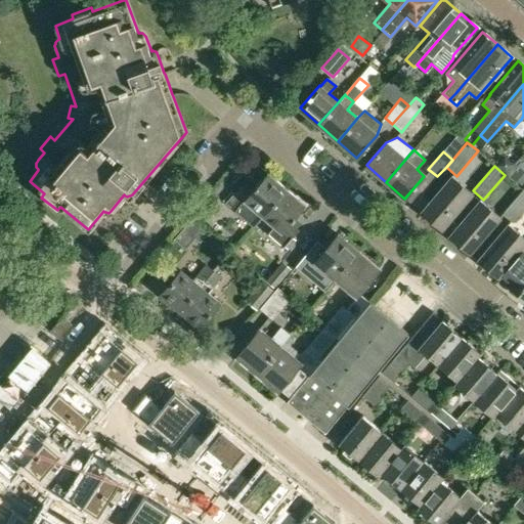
[(523,181),(523,170),(520,167),(511,177),(521,185),(523,181)]
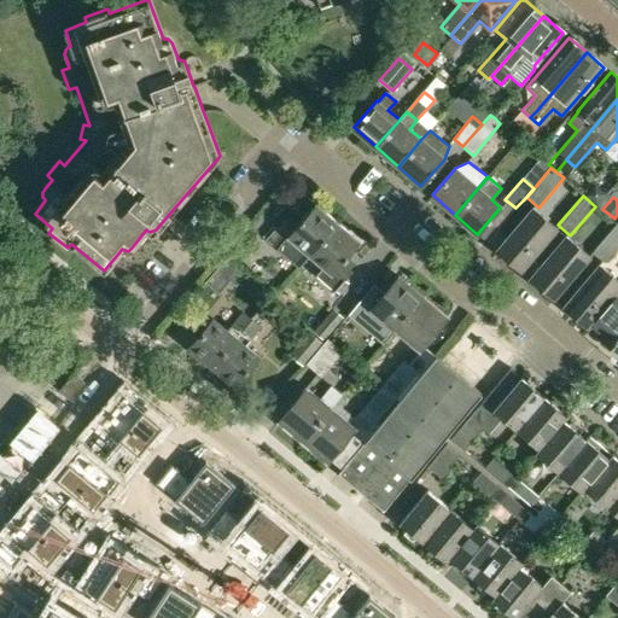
[(299,266),(310,254),(338,222),(315,203),(297,222),(287,215),(278,226),(289,234),(278,246),(299,266)]
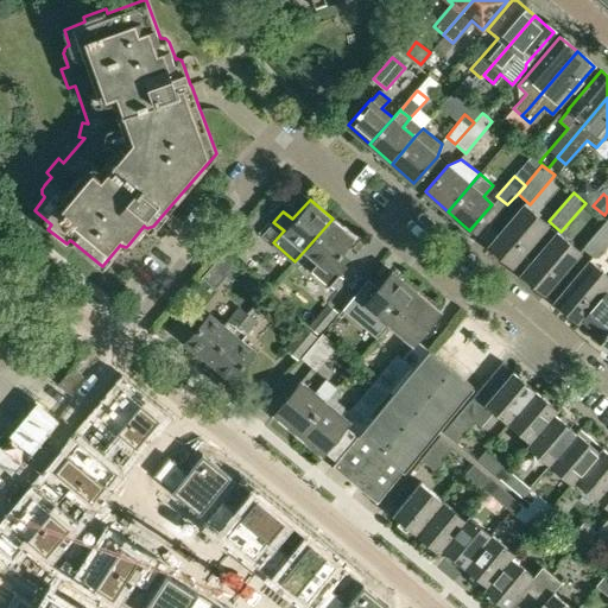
[(546,225),(523,204),(488,245),(511,265),(546,225)]
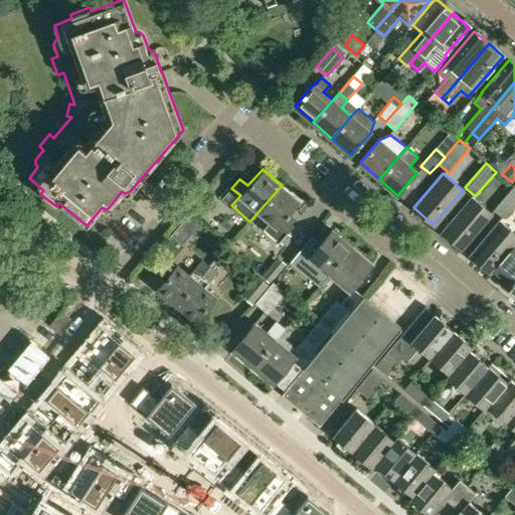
[(269,221),(265,225),(262,229),(278,243),(279,242),(286,235),(287,233),(294,225),(285,217),(300,202),(282,185),(259,211),(269,221)]
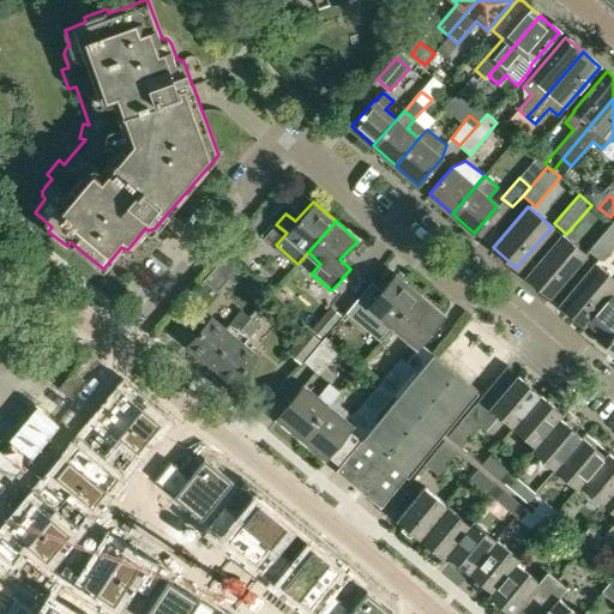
[(613,246),(613,223),(612,222),(589,252),(601,263),(613,246)]
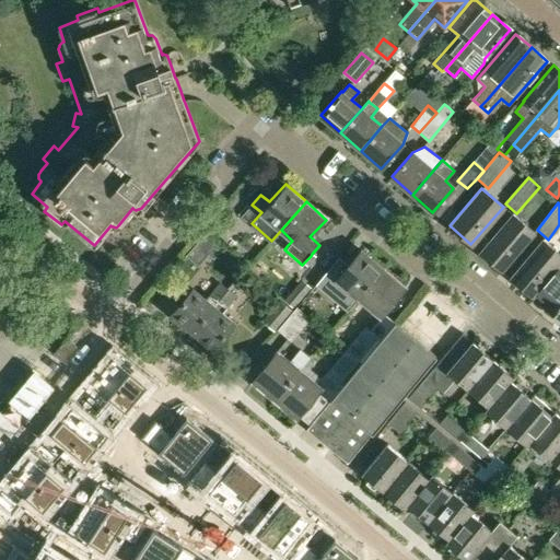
[(218,232),(231,218),(222,210),(209,224),(218,232)]
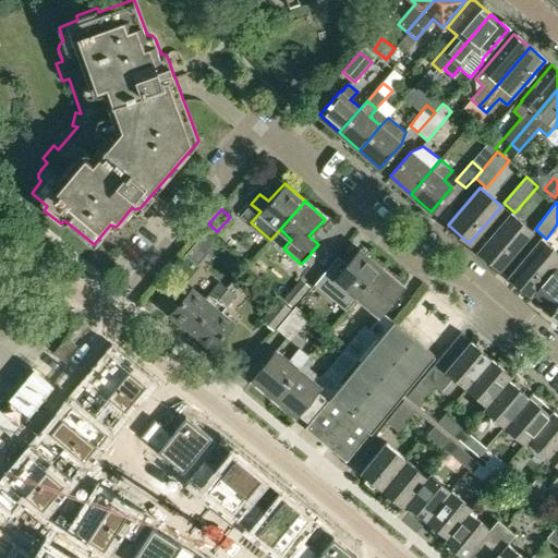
[(532,232),(510,213),(477,251),(500,269),(532,232)]
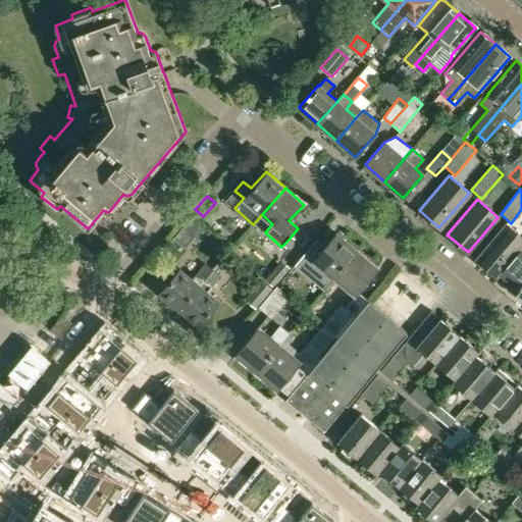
[(190,220),(183,227),(196,239),(200,242),(206,233),(201,228),(190,220)]
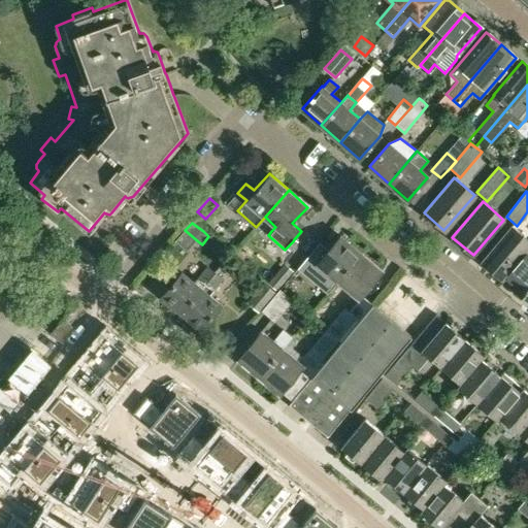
[(503,278),(527,249),(527,239),(512,226),(481,261),(502,279),(503,278)]
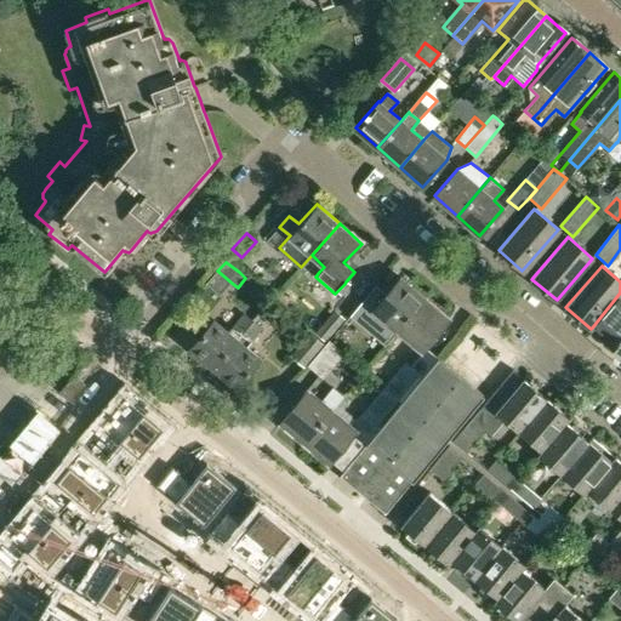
[(372,311),(397,331),(425,297),(402,277),(380,302),(372,311)]
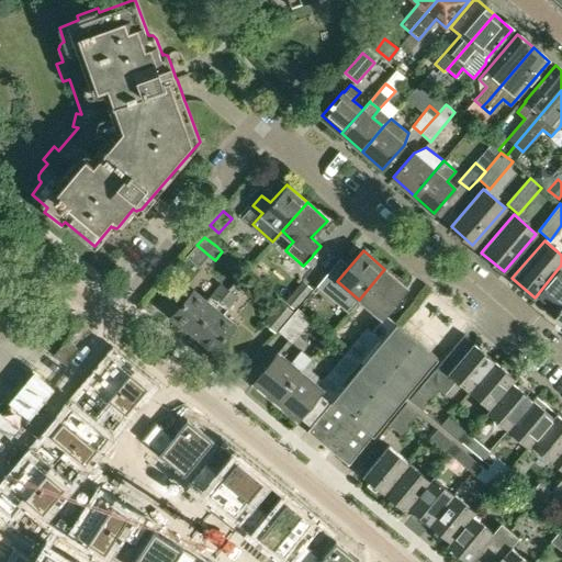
[(561,265),(536,296),(546,304),(544,306),(547,308),(547,312),(551,315),(554,314),(561,321),(561,265)]
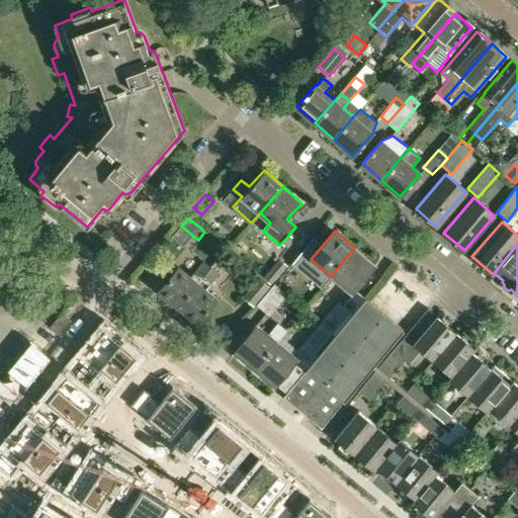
[(375,265),(354,248),(331,276),(351,293),(354,289),(375,265)]
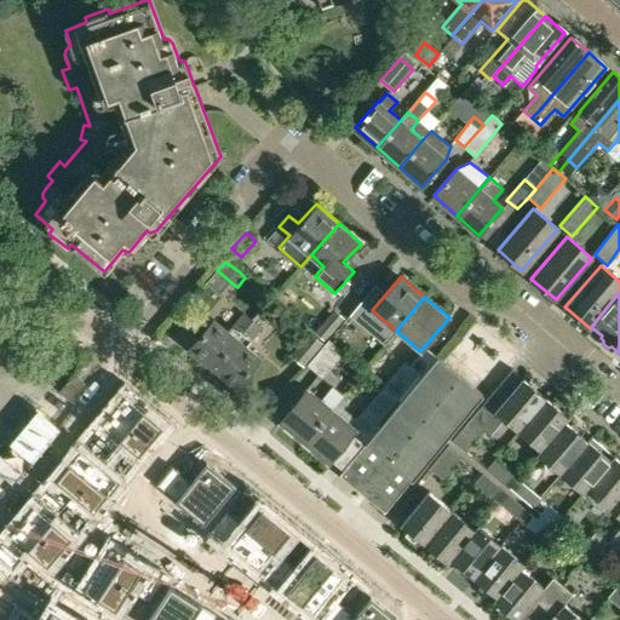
[(334,310),(314,334),(323,343),(345,319),(334,310)]
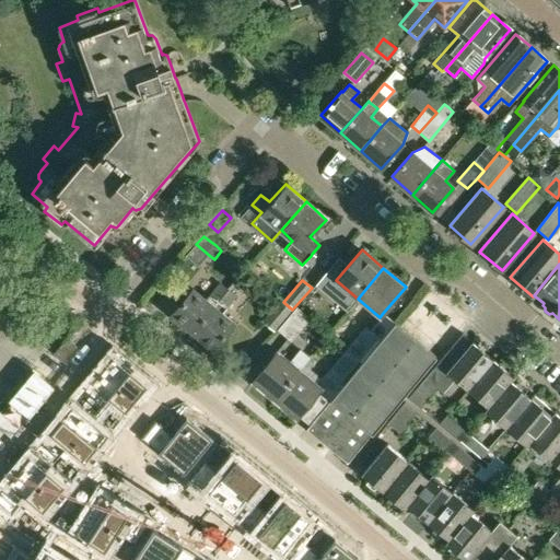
[(172,313),(193,331),(229,288),(221,282),(211,293),(210,293),(206,298),(194,288),(172,313)]
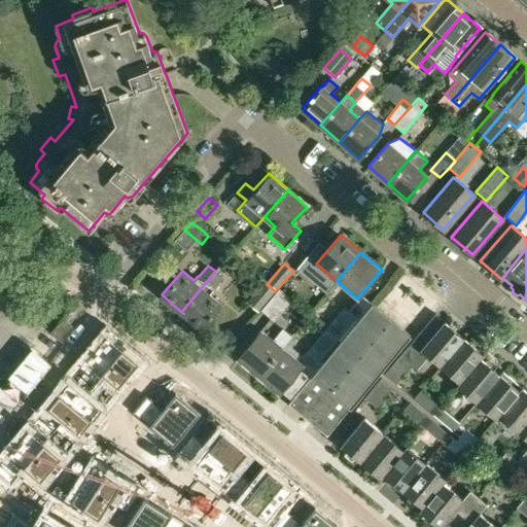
[(221,277),(215,271),(181,312),(201,327),(221,304),(210,293),(214,288),(213,287),(221,277)]
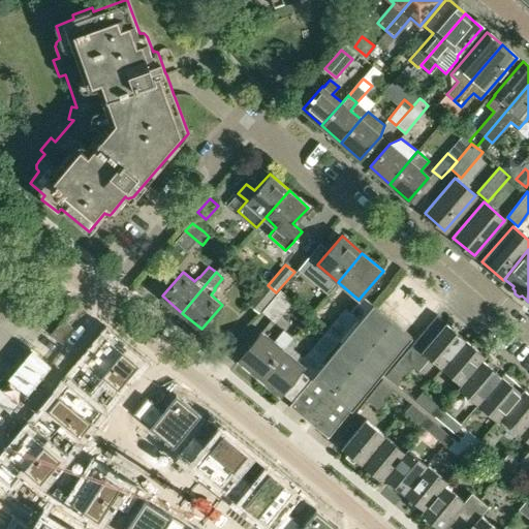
[(258,313),(276,293),(263,283),(247,304),(258,313)]
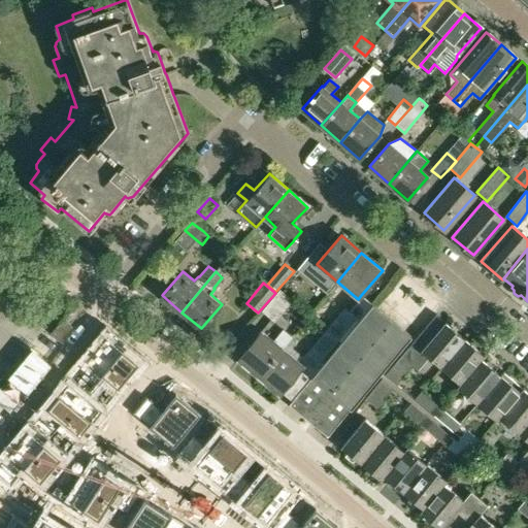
[(273,322),(293,300),(279,289),(260,310),(273,322)]
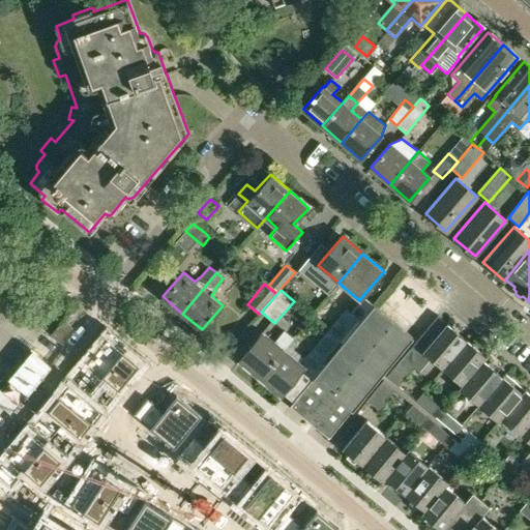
[(412,337),(373,305),(324,363),(311,380),(289,407),(327,439),(412,337)]
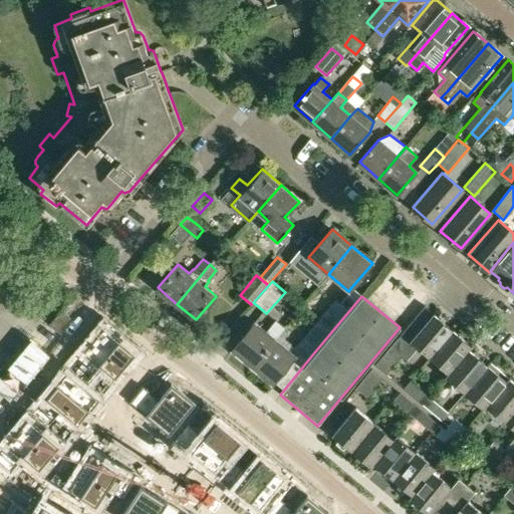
[(335,299),(317,320),(329,330),(347,309),(335,299)]
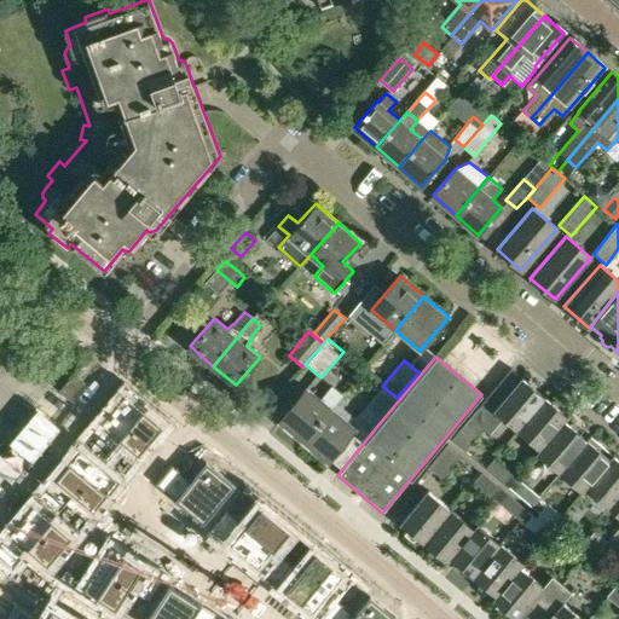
[(489,433),(502,418),(515,431),(544,397),(521,377),(510,369),(491,392),(451,439),(463,450),(482,428),(489,433)]
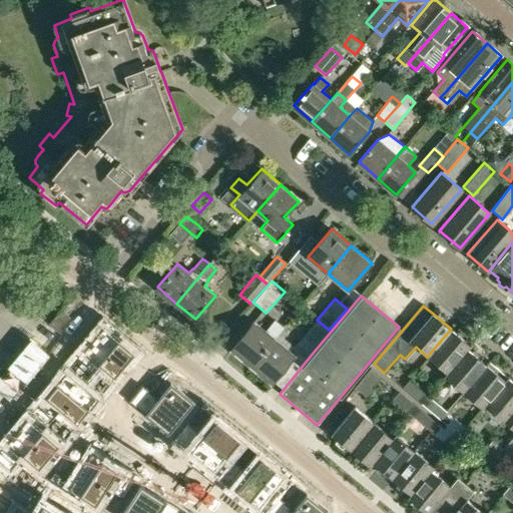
[(72,318),(63,310),(51,325),(60,332),(72,318)]
